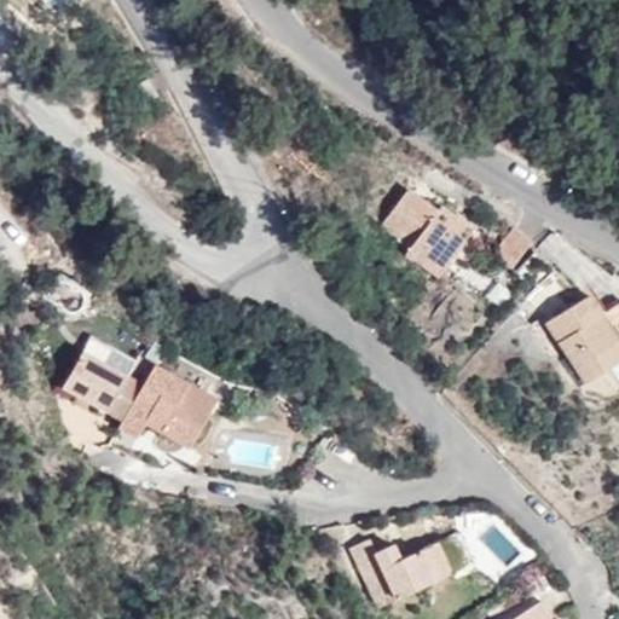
[(143,81),(133,87),(144,105),(154,100),(146,91),(148,88),(143,81)]
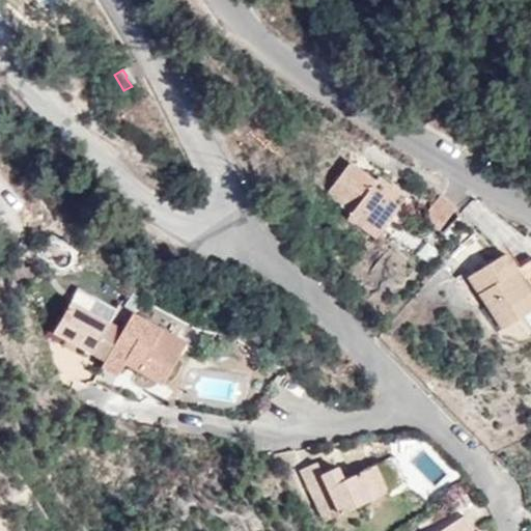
[(359,182),(363,174),(346,163),(327,195),(353,214),(347,220),(375,239),(404,197),(378,177),(373,182),(368,189),(359,182)]
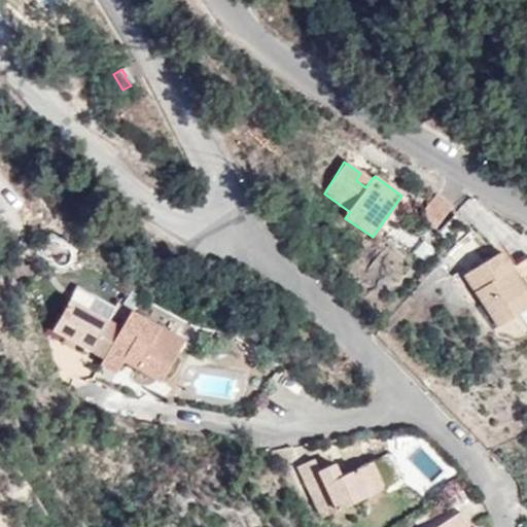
[(371,180),(360,173),(356,180),(365,187),(371,180)]
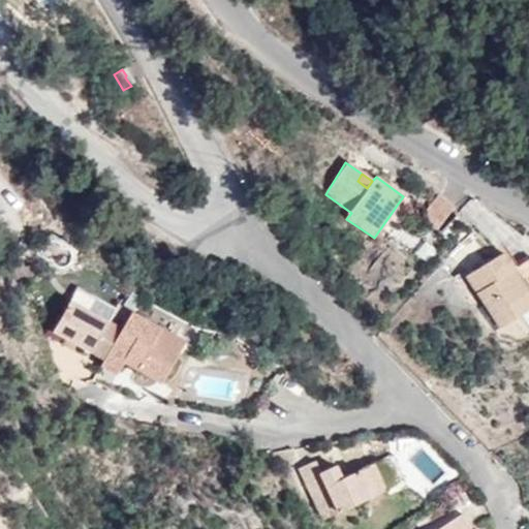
[(436,228),(453,207),(435,194),(418,216),(436,228)]
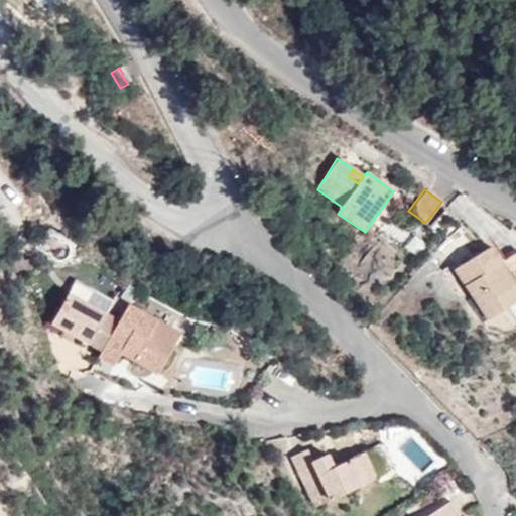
[(484,315),(496,308),(515,296),(515,248),(499,259),(489,243),(454,264),(484,315)]
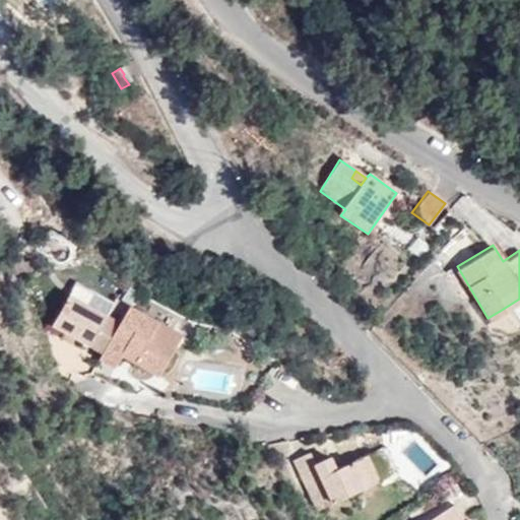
[(77,279),(68,297),(85,306),(95,288),(77,279)]
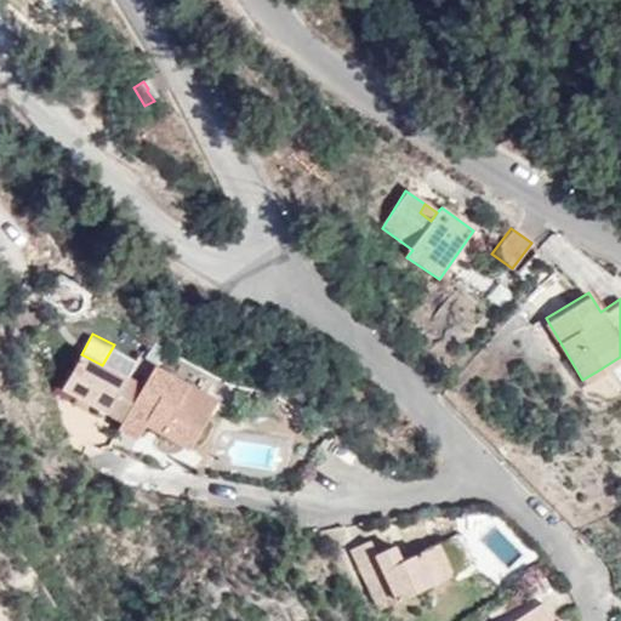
[(137,353),(135,357),(114,345),(102,365),(81,354),(62,388),(121,421),(154,363),(137,353)]
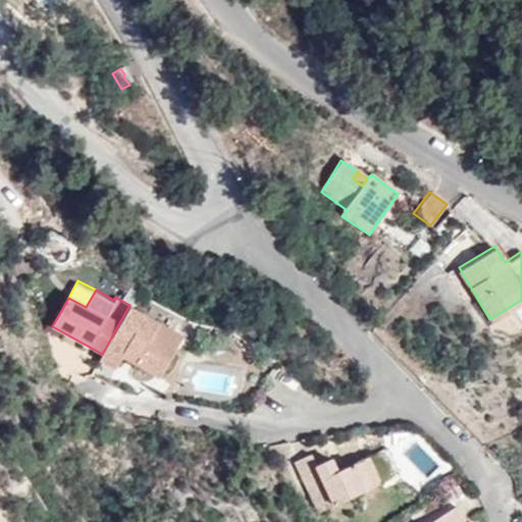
[(521,300),(502,312),(511,326),(521,320),(521,300)]
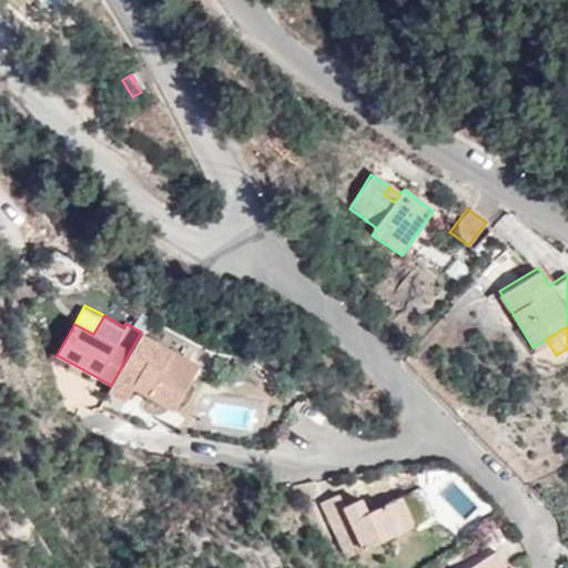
[(142,337),(108,393),(123,402),(132,387),(134,384),(148,392),(145,396),(171,411),(196,367),(142,337)]
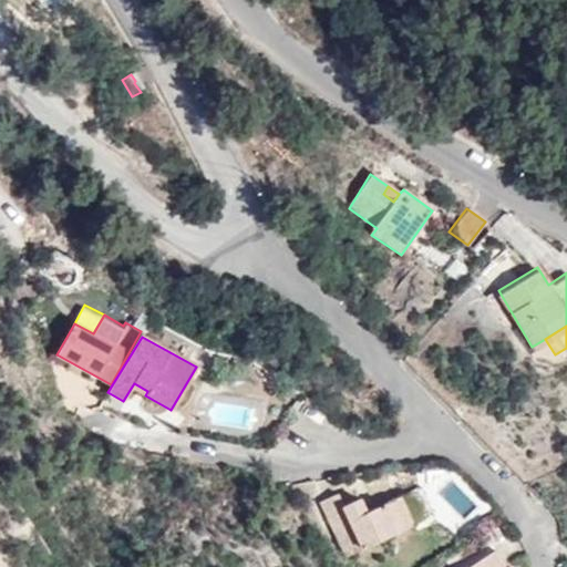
[(132,387),(145,395),(147,391),(134,383),(132,387)]
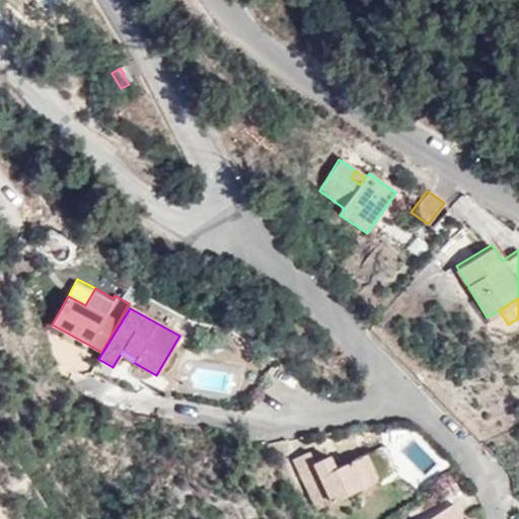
[(334,468),(330,462),(327,456),(313,462),(308,451),(293,458),(306,489),(321,482),(330,502),(377,480),(365,454),(345,463),(334,468)]
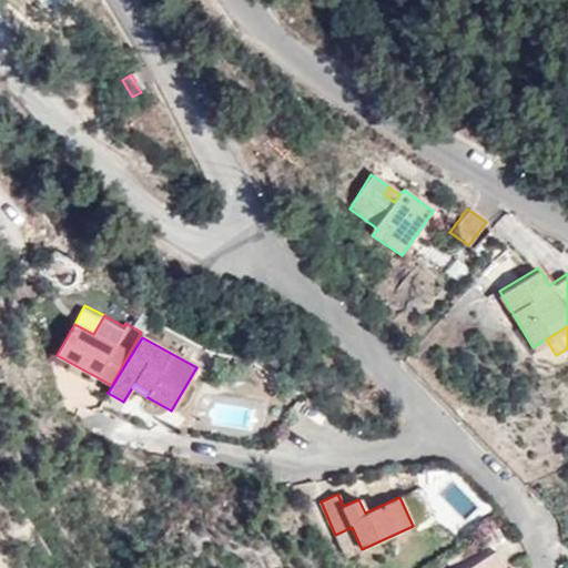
[(373,501),(362,506),(365,513),(377,507),(373,501)]
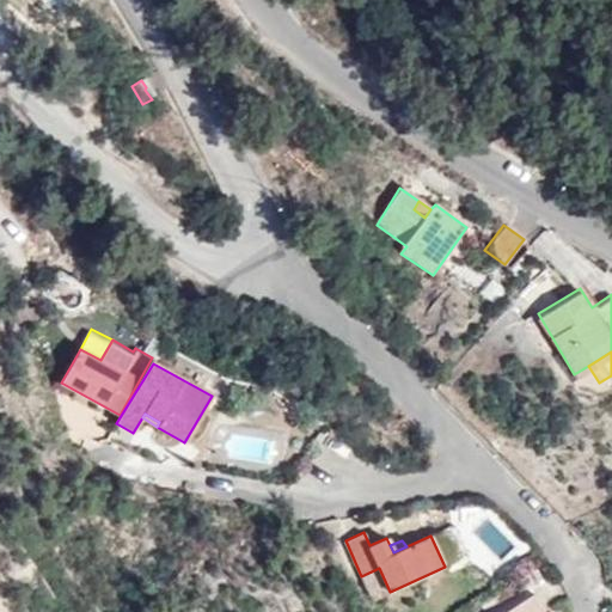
[(536,611),(544,607),(534,592),(503,611),(536,611)]
